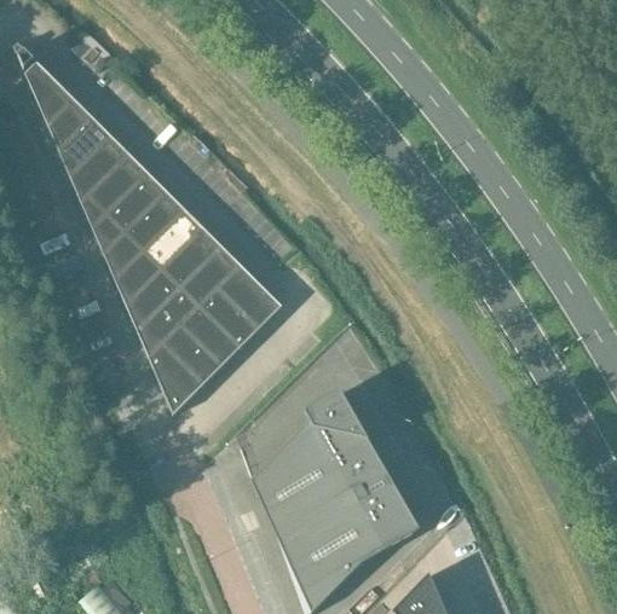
[(27,74),(50,126),(75,99),(39,62),(27,74)]
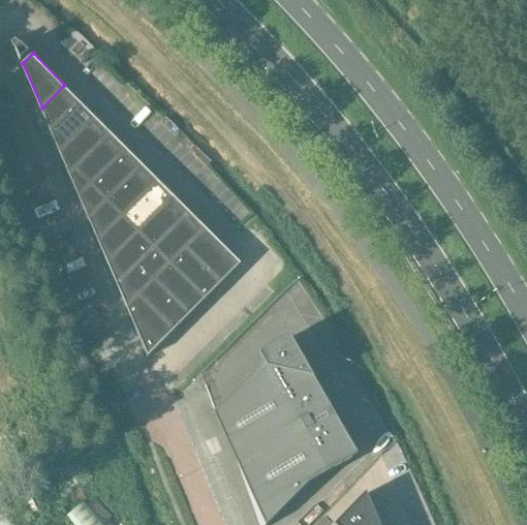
[(64,85),(42,107),(52,129),(81,100),(64,85)]
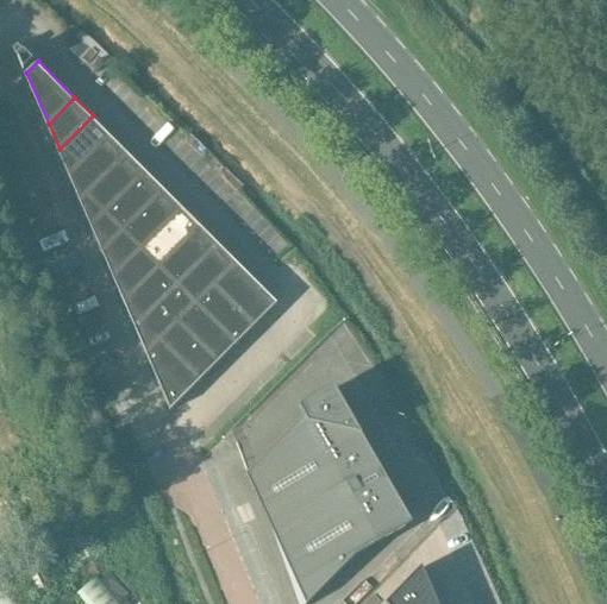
[(93,115),(60,149),(70,174),(111,133),(93,115)]
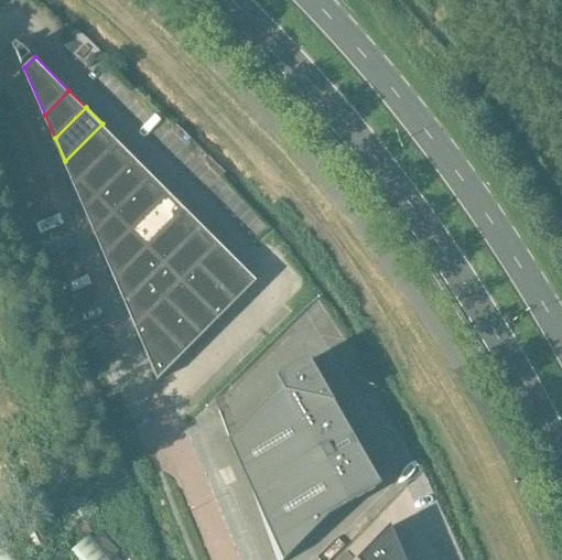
[(103,124),(65,161),(75,184),(82,178),(119,140),(103,124)]
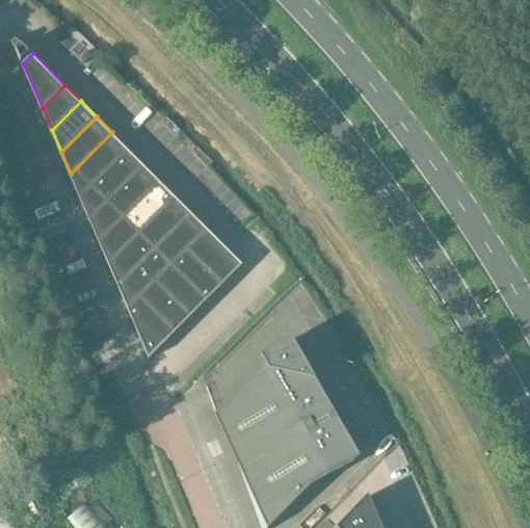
[(112,132),(77,167),(94,184),(128,149),(112,132)]
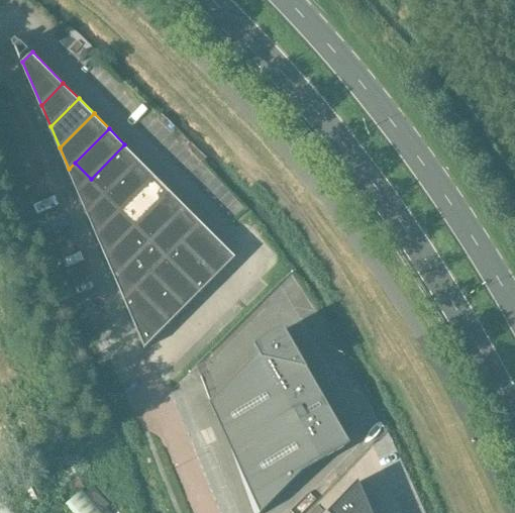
[(124,144),(91,179),(106,194),(140,160),(124,144)]
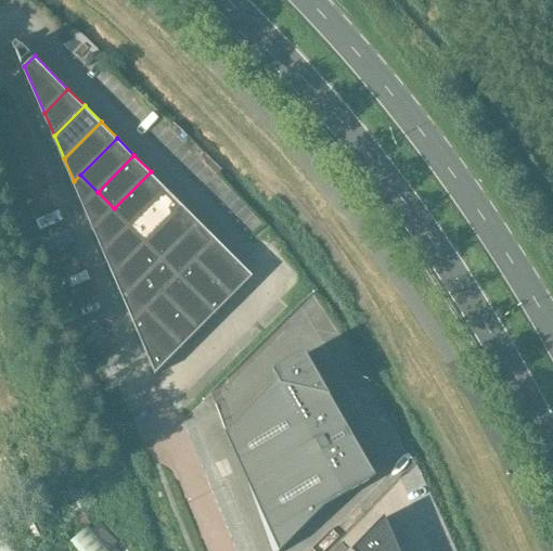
[(151,171),(114,208),(130,225),(167,188),(151,171)]
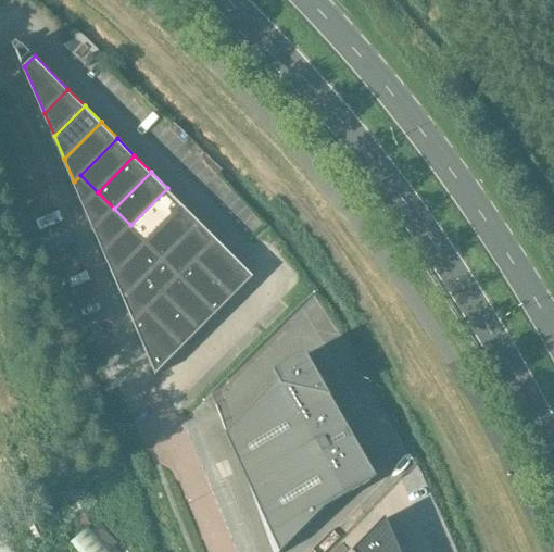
[(74,182),(95,228),(114,209),(98,192),(80,175),(74,182)]
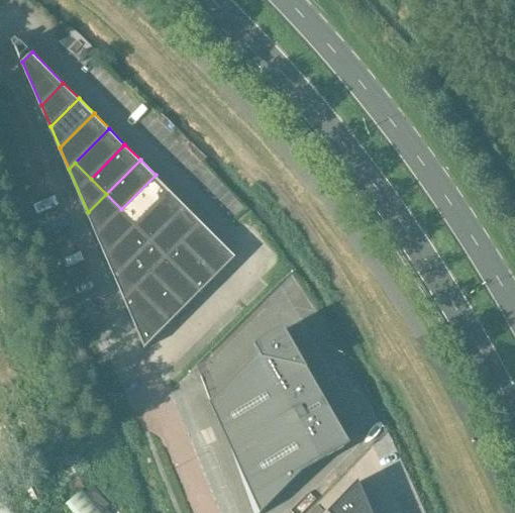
[(156,175),(121,209),(136,225),(171,191),(156,175)]
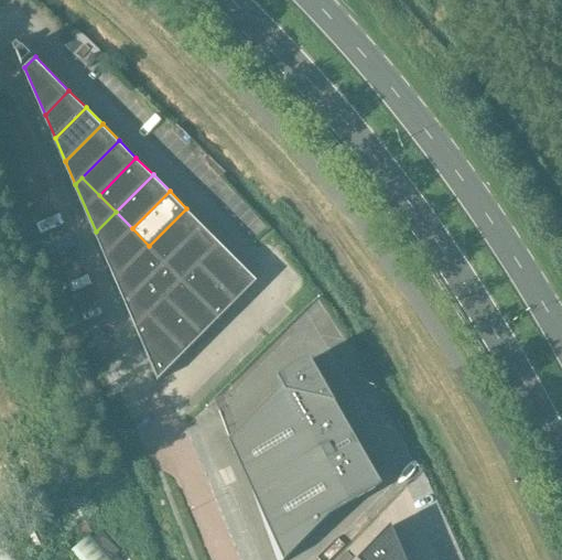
[(149,246),(166,262),(203,225),(186,208),(149,246)]
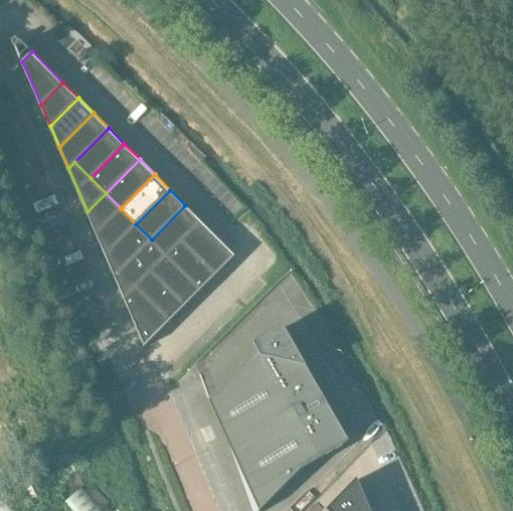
[(88,211),(97,232),(121,208),(106,193),(88,211)]
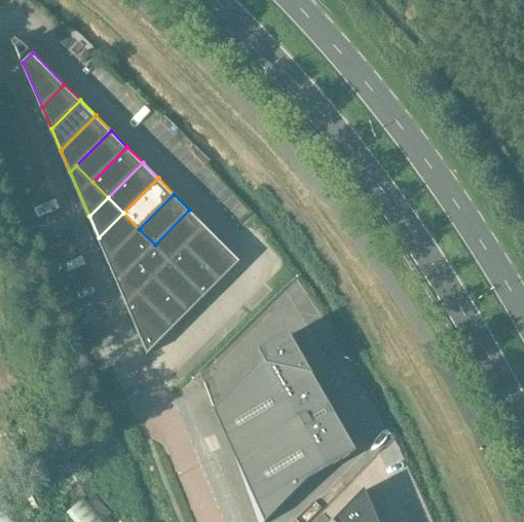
[(189,210),(155,245),(171,260),(186,245),(206,225),(189,210)]
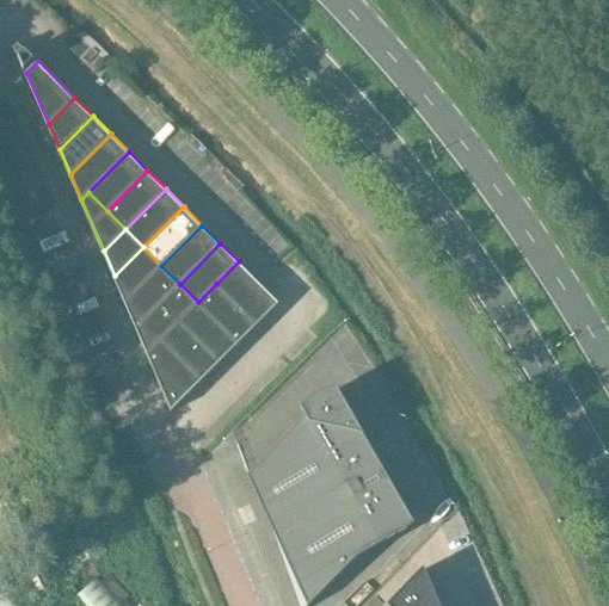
[(143,247),(115,276),(125,302),(161,266),(143,247)]
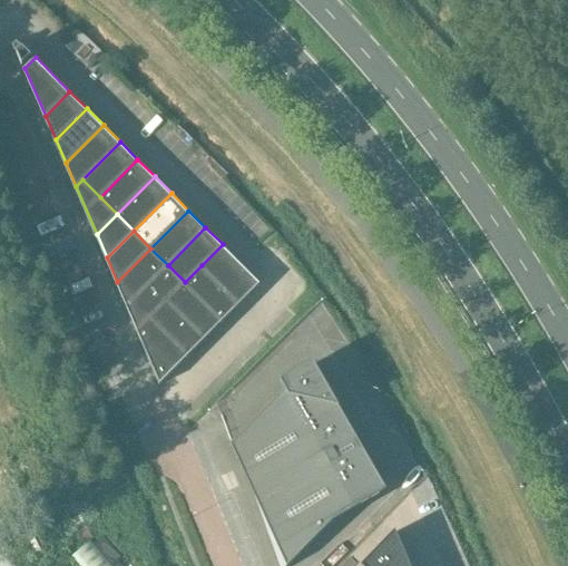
[(202,265),(240,303),(261,282),(223,244),(202,265)]
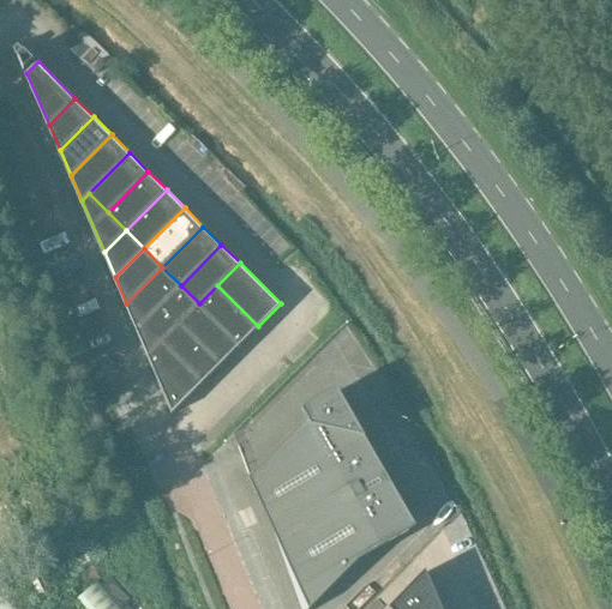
[(162,267),(126,303),(138,329),(181,285),(162,267)]
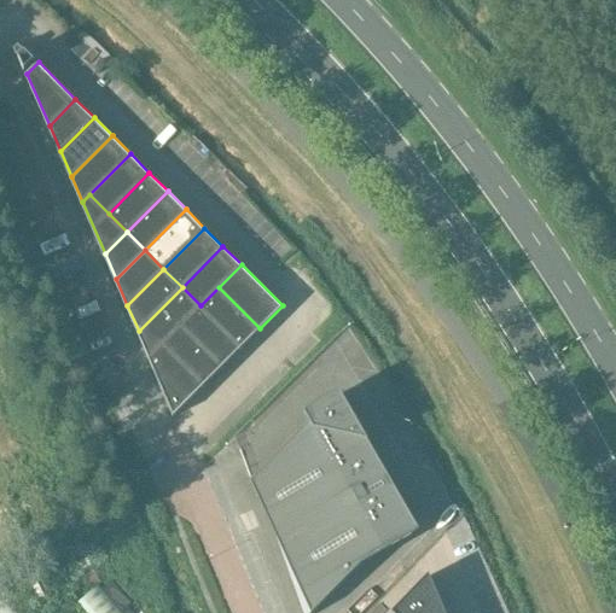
[(182,287),(139,331),(150,356),(164,343),(182,323),(201,305),(182,287)]
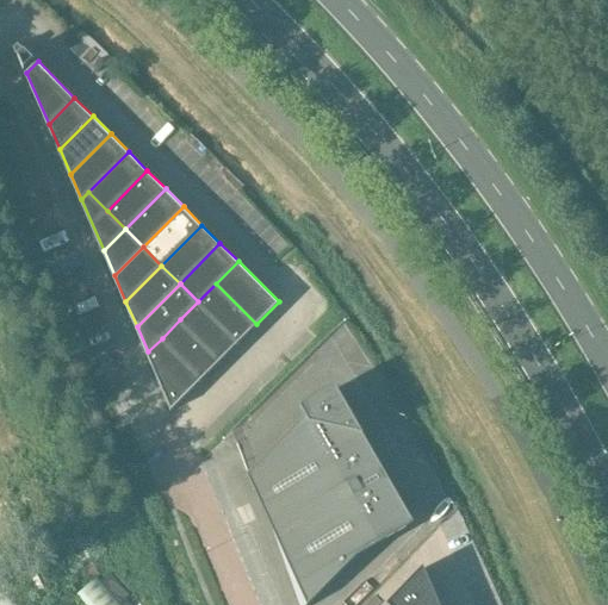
[(198,301),(239,342),(256,324),(216,284),(198,301)]
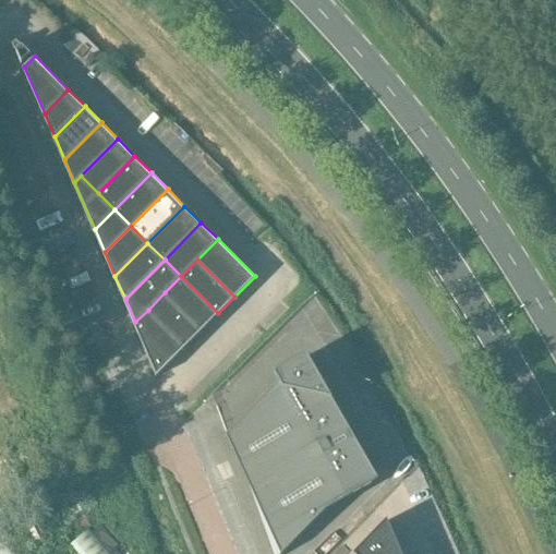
[(165,292),(202,329),(218,313),(181,276),(165,292)]
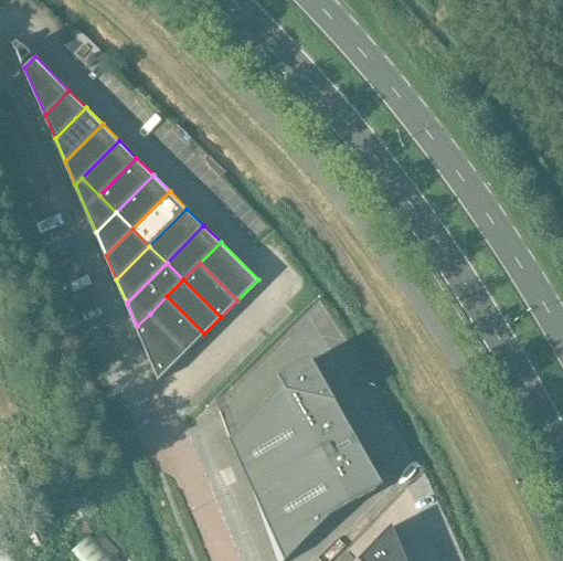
[(150,314),(188,351),(204,334),(167,296),(150,314)]
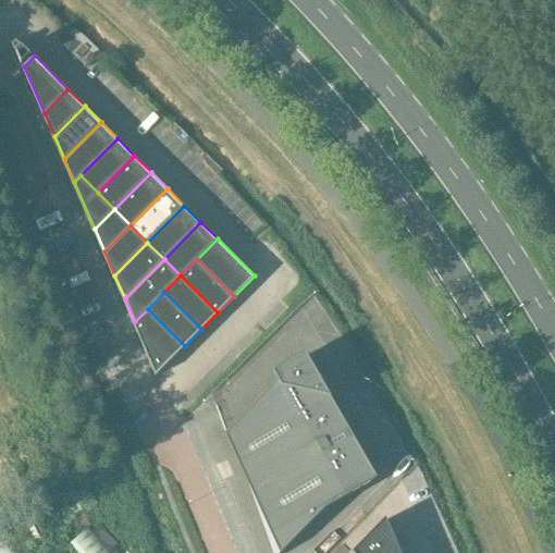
[(157,372),(157,373),(185,346),(148,309),(135,321),(157,372)]
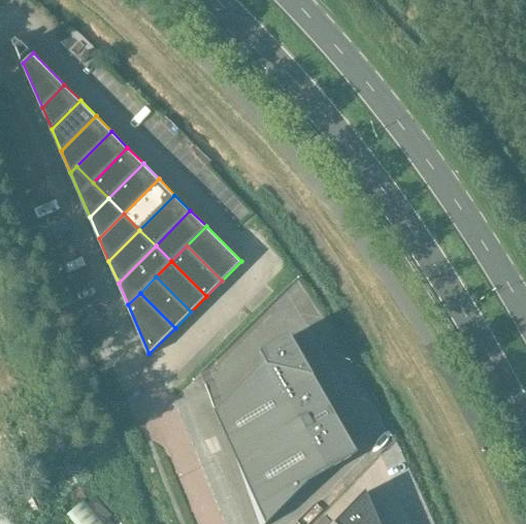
[(359,451),(351,437),(291,334),(259,353),(264,361),(220,405),(262,523),(264,523),(310,479),(359,451)]
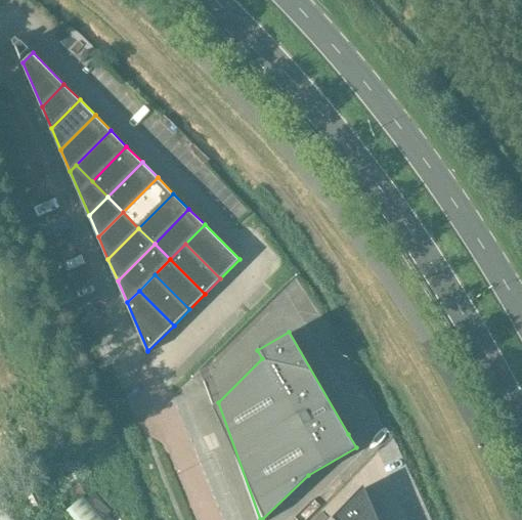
[(379,519),(364,485),(333,518),(335,519),(379,519)]
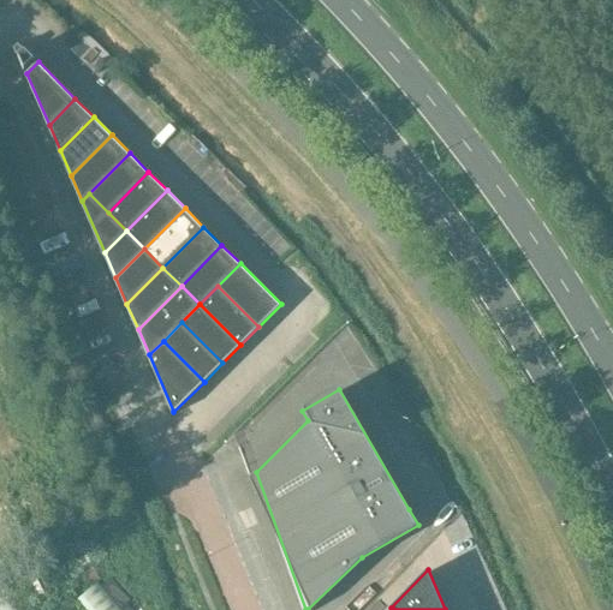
[(131,596),(113,574),(103,582),(100,579),(81,594),(94,609),(128,609),(123,603),(131,596)]
